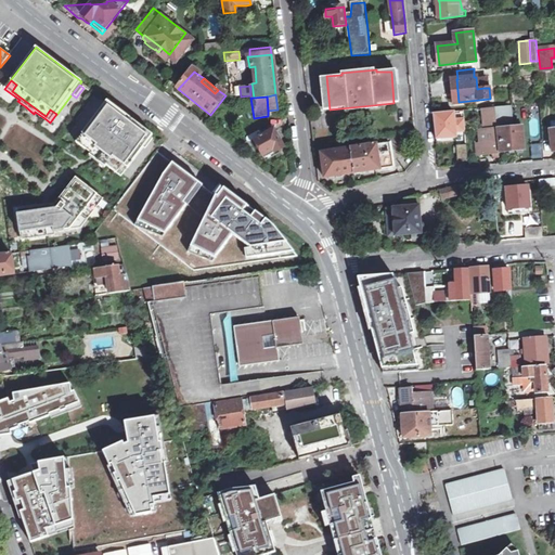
[(153,136),(107,101),(82,133),(88,139),(84,144),(117,169),(121,164),(128,168),(143,147),(151,138),(153,136)]
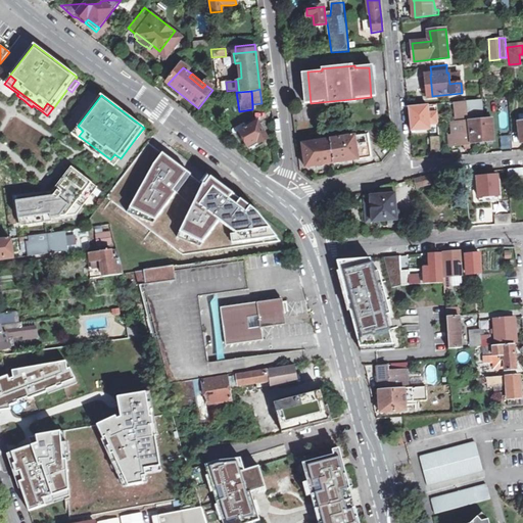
[(466,100),(467,116),(482,115),(481,99),(466,100)]
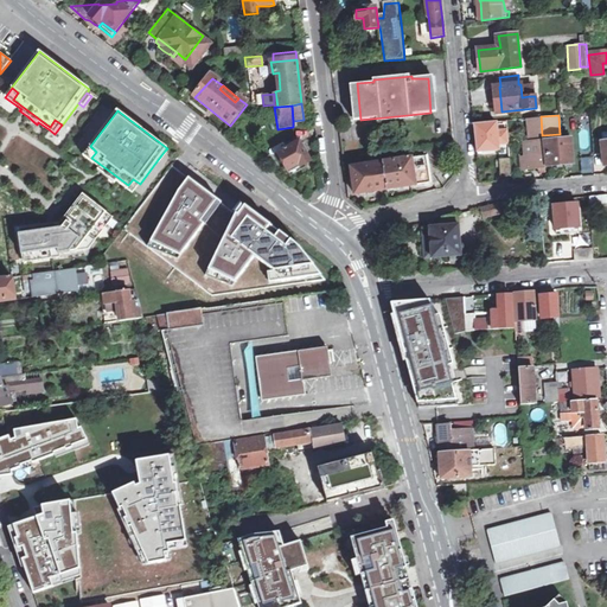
[(523,141),(525,167),(544,166),(542,135),(541,116),(535,117),(536,127),(530,127),(531,141),(523,141)]
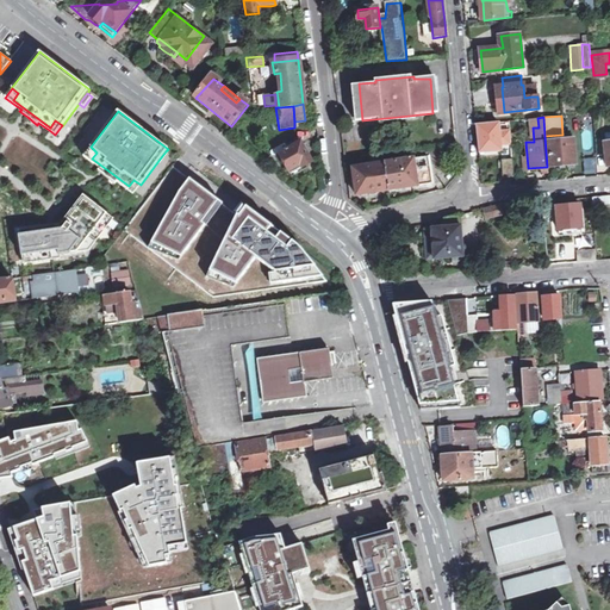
[(498,122),(477,124),(479,151),(496,150),(496,144),(500,144),(508,143),(506,132),(499,134),(498,122)]
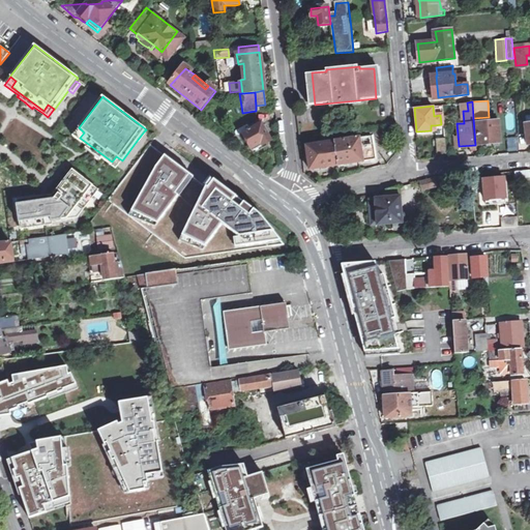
[(297,118),(300,136),(310,135),(307,117),(297,118)]
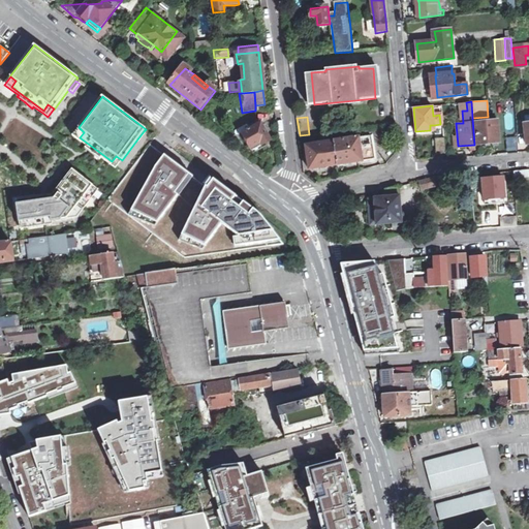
[(499,143),(497,120),(490,121),(490,118),(487,118),(487,121),(474,122),(476,145),(499,143)]
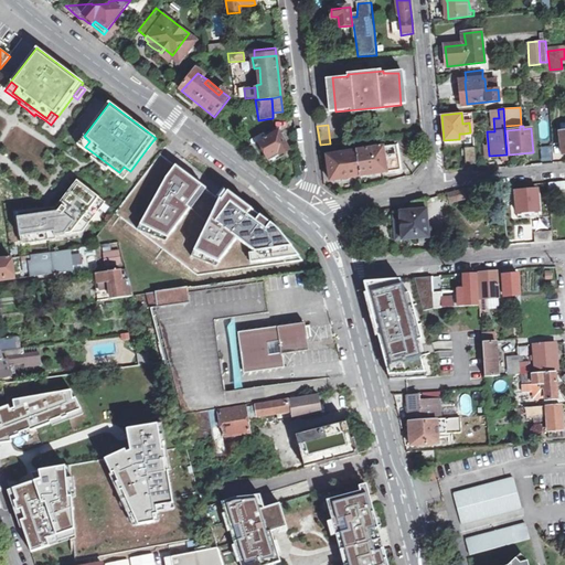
[(276,152),(278,155),(287,149),(281,139),(276,130),(256,142),(265,159),(276,152)]
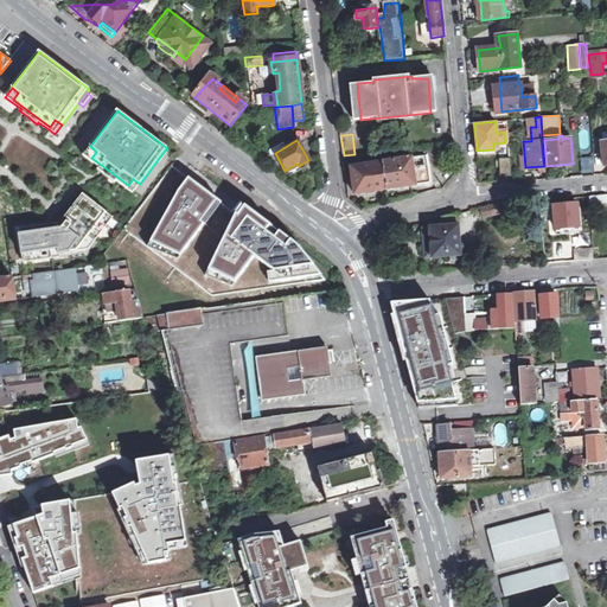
[(96,152),(90,146),(83,155),(98,167),(97,170),(101,172),(115,183),(116,180),(133,193),(140,184),(133,179),(128,185),(91,158),(96,152)]
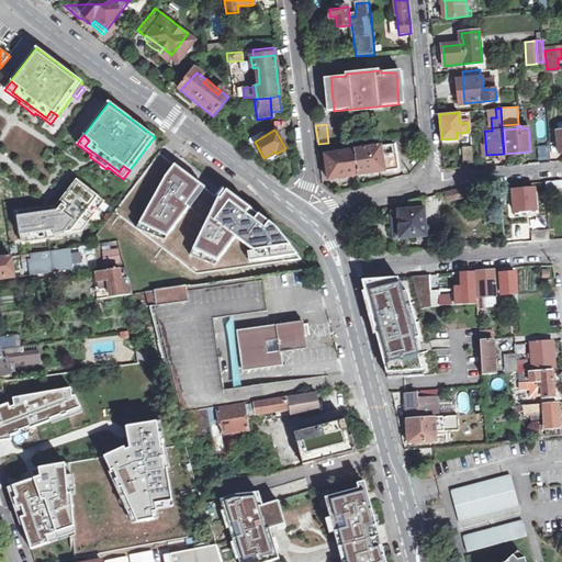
[(153,139),(145,149),(147,152),(155,142),(153,139)]
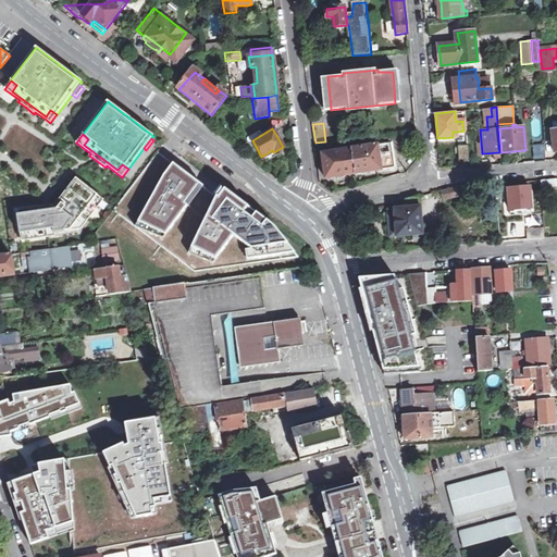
[(394,143),(376,145),(322,152),(326,176),(396,168),(394,143)]
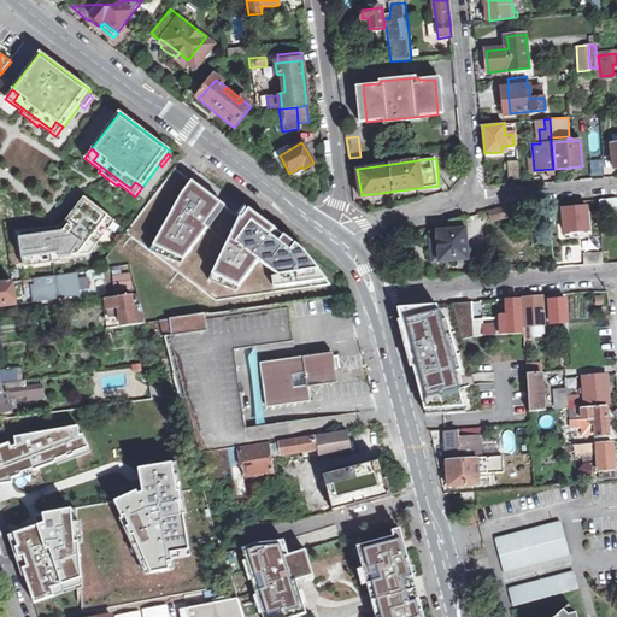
[(519,160),(509,162),(510,178),(521,178),(519,160)]
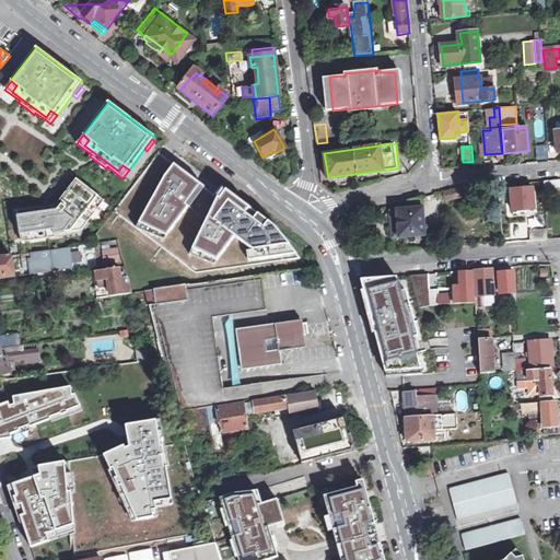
[(536,146),(537,161),(548,160),(547,146),(536,146)]
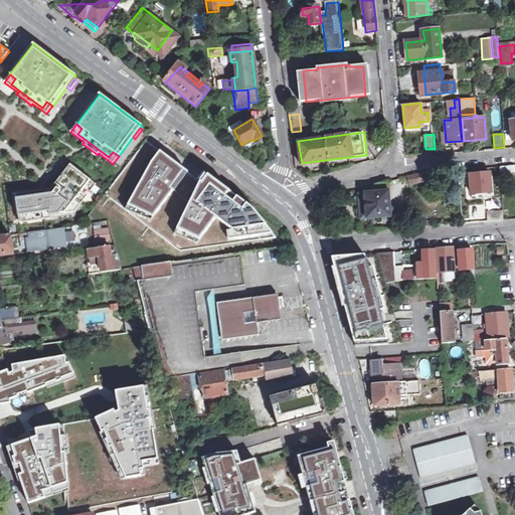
[(192,165),(158,140),(125,201),(161,213),(192,165)]
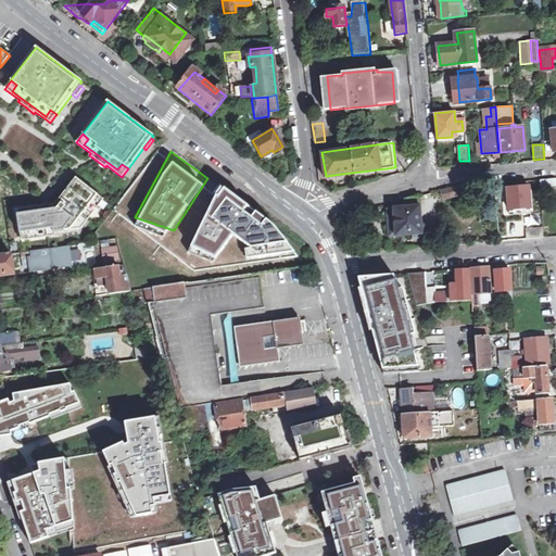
[(48,205),(16,210),(21,237),(76,231),(101,198),(76,177),(55,204),(48,205)]
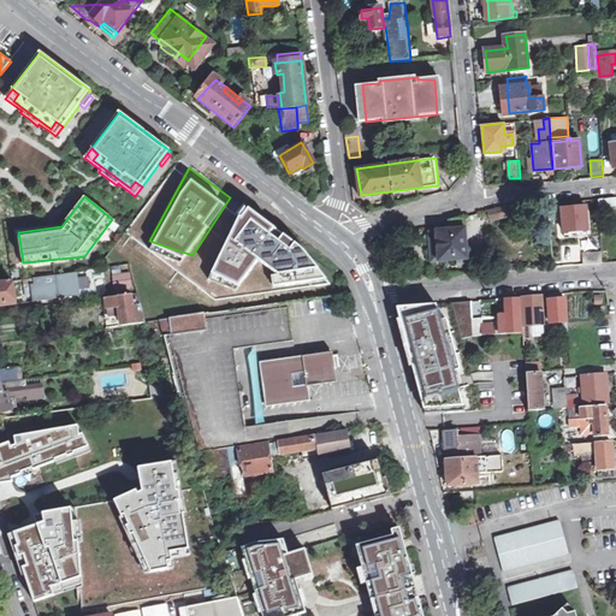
[(511,206),(489,212),(492,224),(514,218),(511,206)]
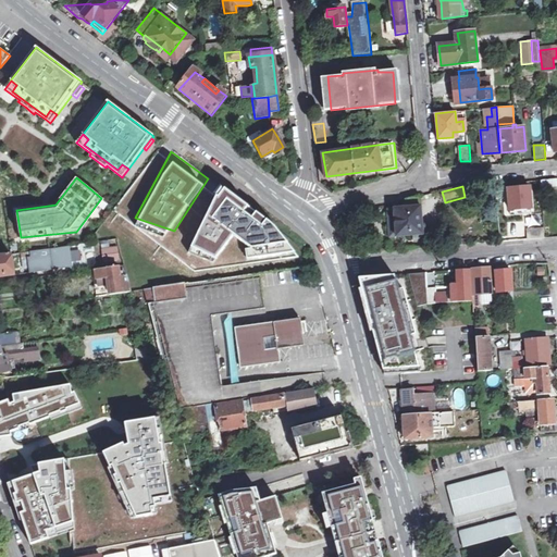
[(536,212),(534,187),(508,188),(510,214),(536,212)]
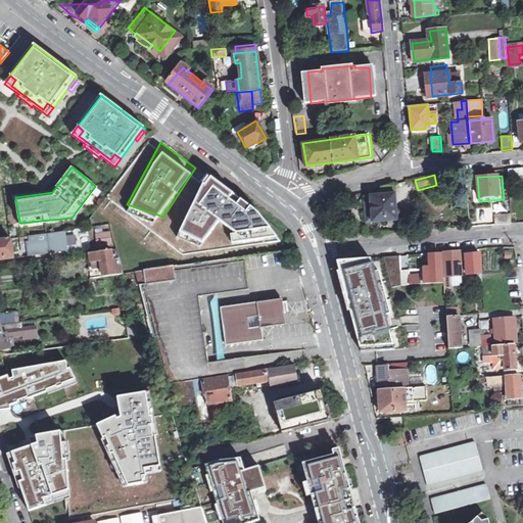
[(233,193),(205,178),(181,226),(207,238),(219,218),(233,193)]
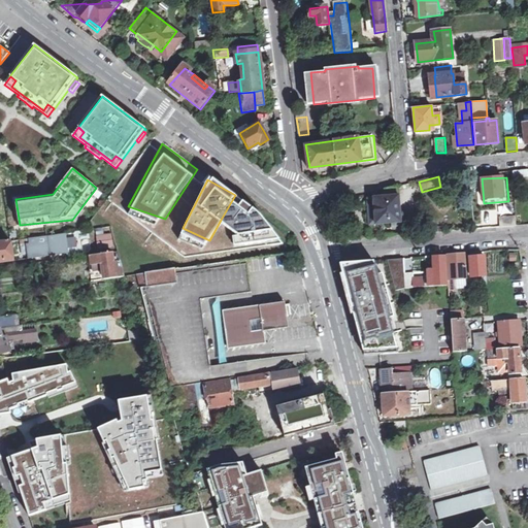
[(400,223),(398,187),(386,190),(386,198),(368,199),(370,226),(400,223)]
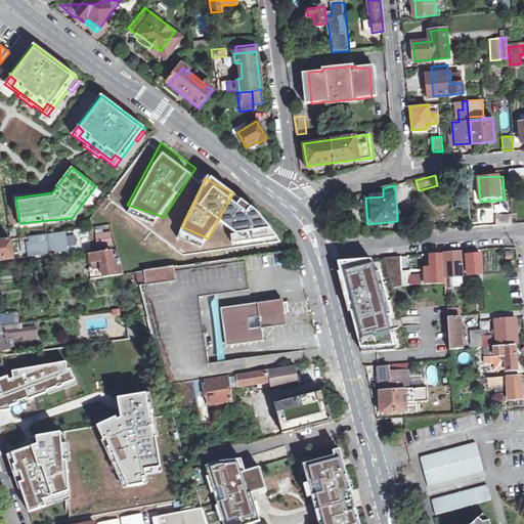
[(219,218),(244,242),(277,231),(276,222),(233,193),(219,218)]
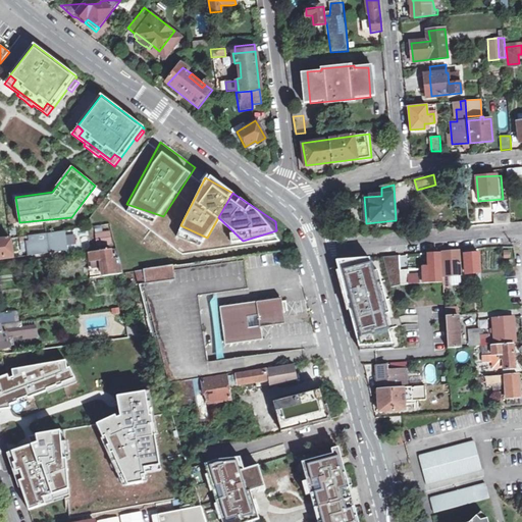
[(494,215),(496,224),(511,223),(510,213),(494,215)]
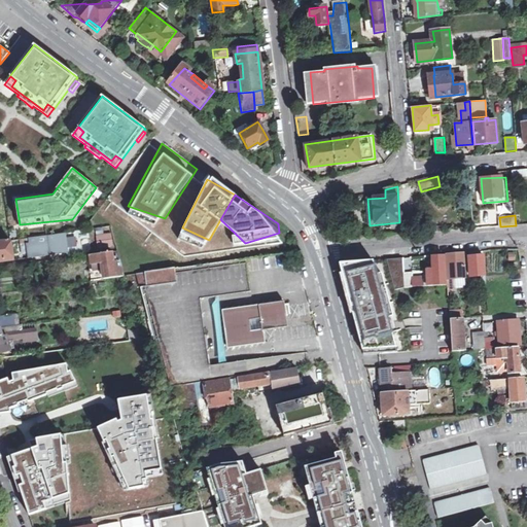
[(21,239),(22,249),(28,248),(27,243),(34,242),(35,248),(43,247),(42,236),(21,239)]
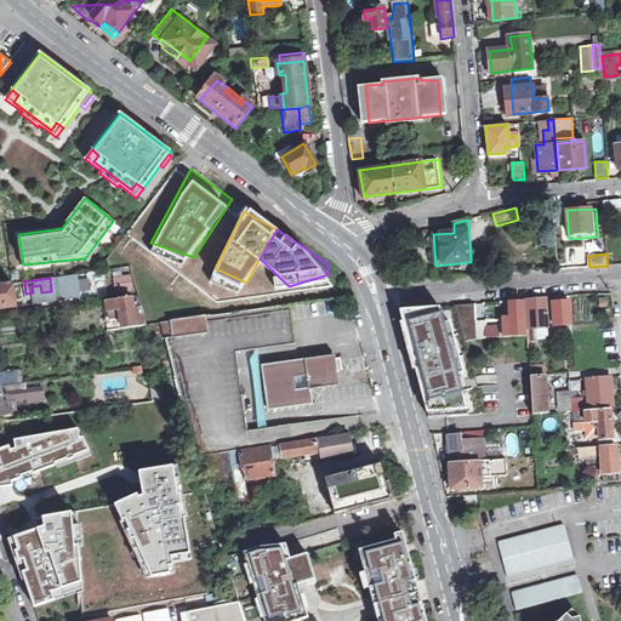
[(115,280),(107,281),(108,292),(118,291),(115,280)]
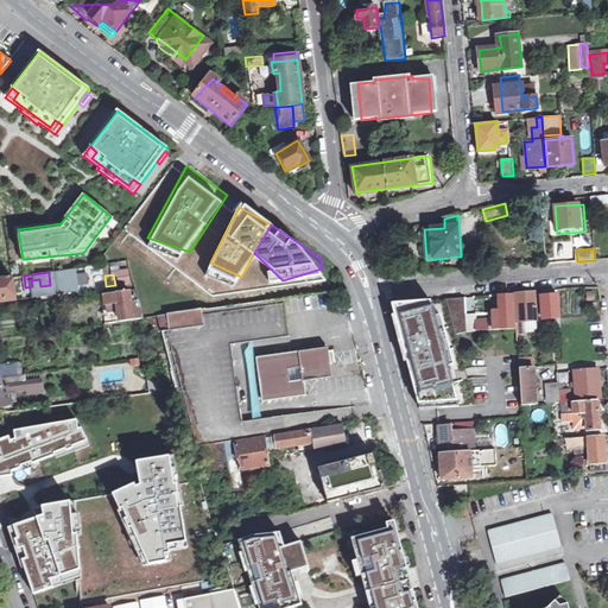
[(0,301),(16,299),(12,277),(0,278),(0,301)]
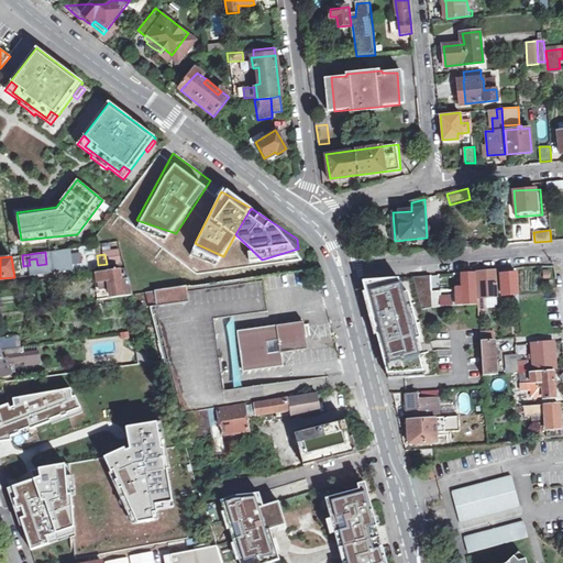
[(125,268),(94,272),(95,282),(98,282),(99,288),(110,287),(111,297),(133,294),(125,268)]
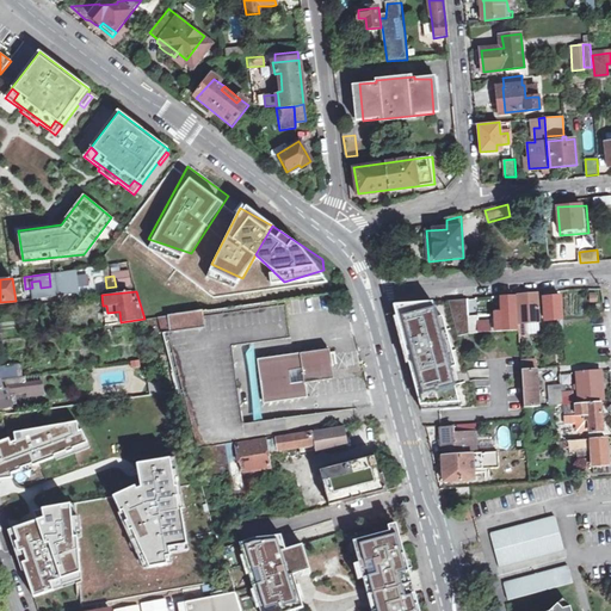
[(519,335),(519,343),(526,341),(525,325),(539,322),(537,295),(526,296),(518,297),(520,323),(518,323),(519,329),(519,335)]
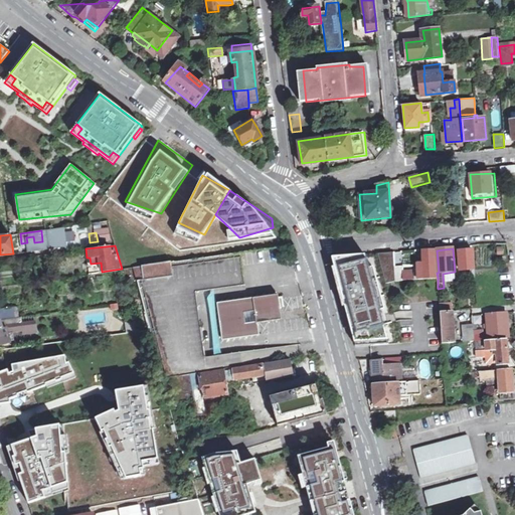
[(459,250),(460,270),(469,270),(470,284),(477,284),(475,269),(475,266),(474,265),(473,250),(464,250),(459,250)]
